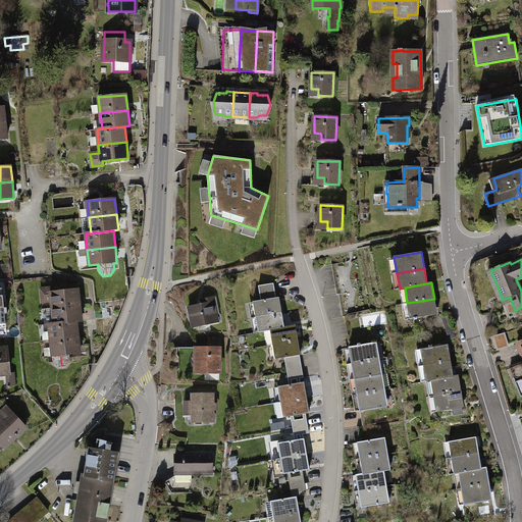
[(258,285),(260,294),(275,291),(273,283),(258,285)]
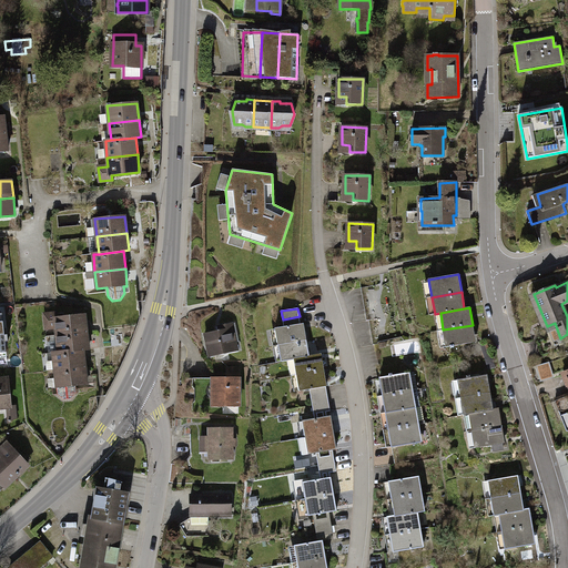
[(56,327),(57,335),(87,332),(85,315),(57,318),(57,314),(44,315),(46,328),(56,327)]
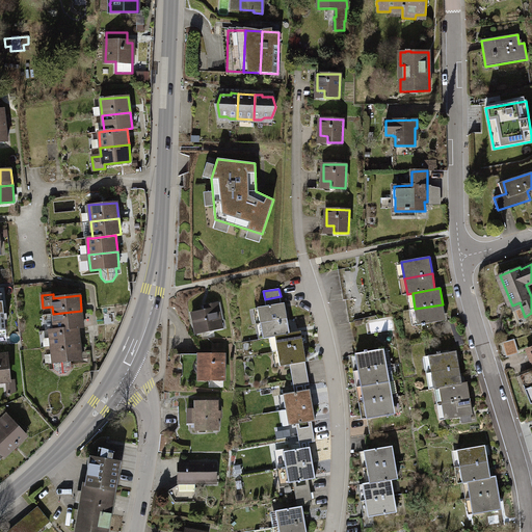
[(261,323),(287,319),(288,319),(285,302),(282,303),(281,296),(265,299),(266,306),(258,308),(261,323)]
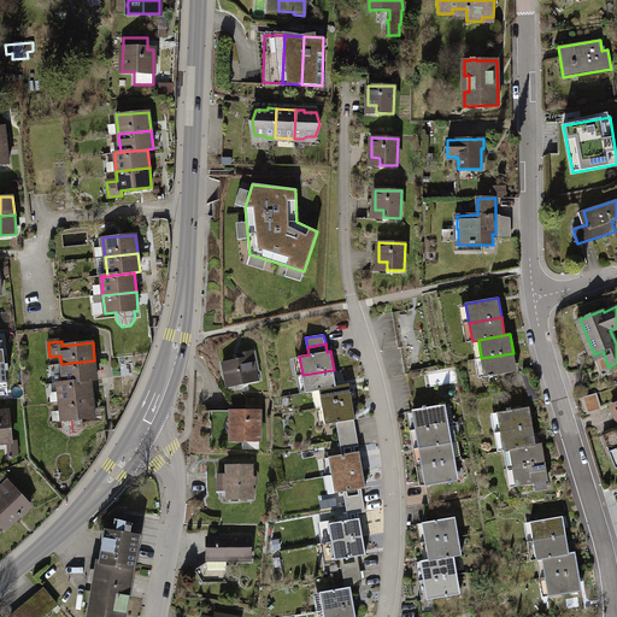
[(239,359),(223,363),(228,387),(258,380),(252,352),(238,354),(239,359)]
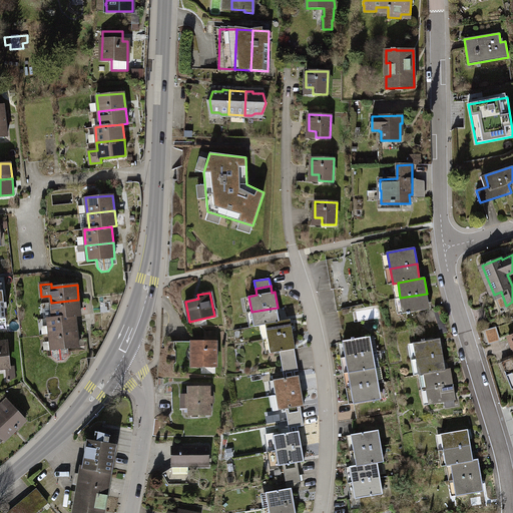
[(427,294),(400,298),(403,314),(430,309),(427,294)]
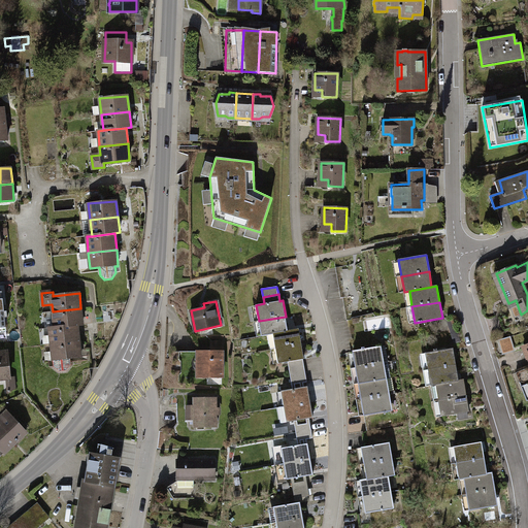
[(53,311),(55,327),(77,325),(83,325),(80,308),(53,311)]
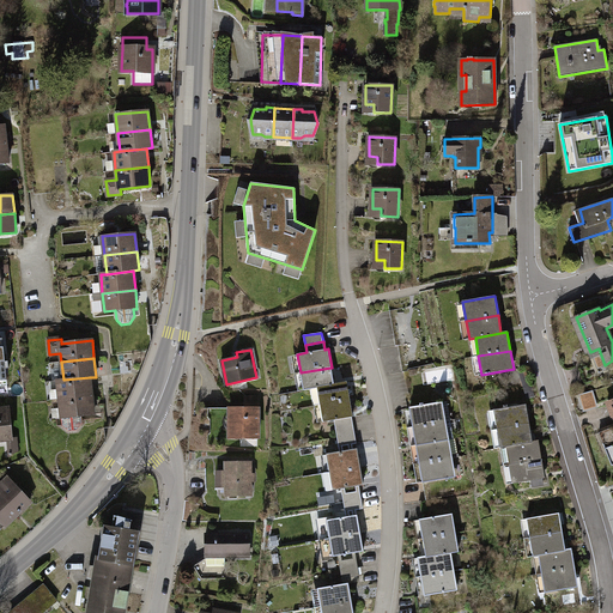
[(317,387),(333,384),(331,368),(301,372),(303,389),(317,387)]
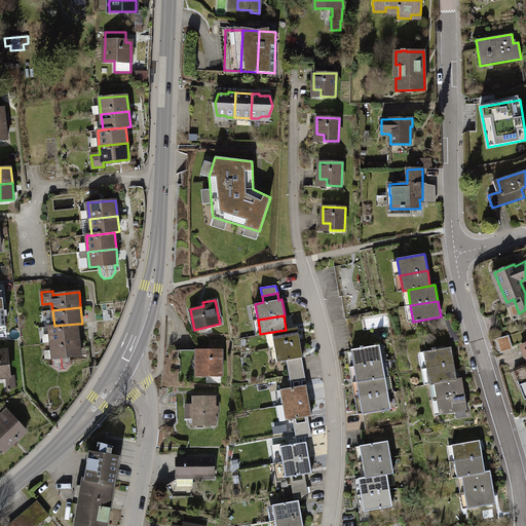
[(451,317),(446,320),(449,331),(455,331),(451,317)]
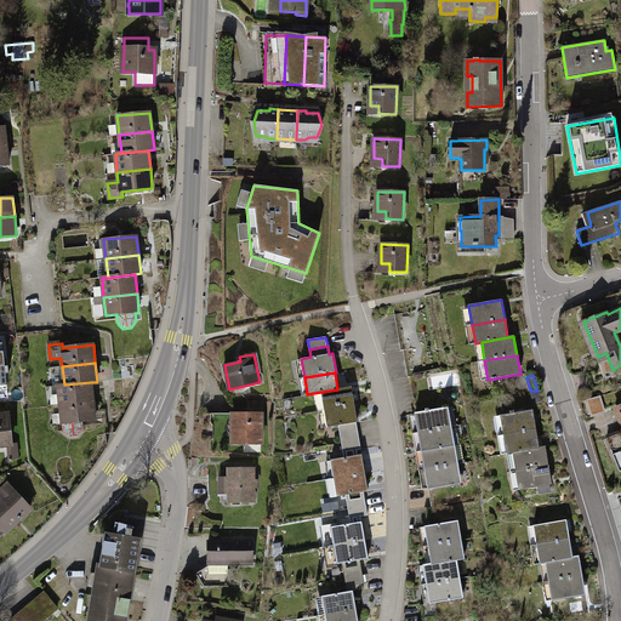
[(58,386),(61,405),(93,400),(91,382),(64,385),(58,386)]
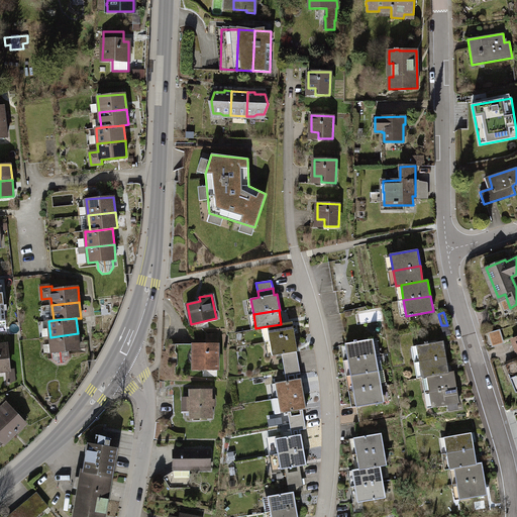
[(268,326),(270,340),(295,336),(293,322),(281,324),(268,326)]
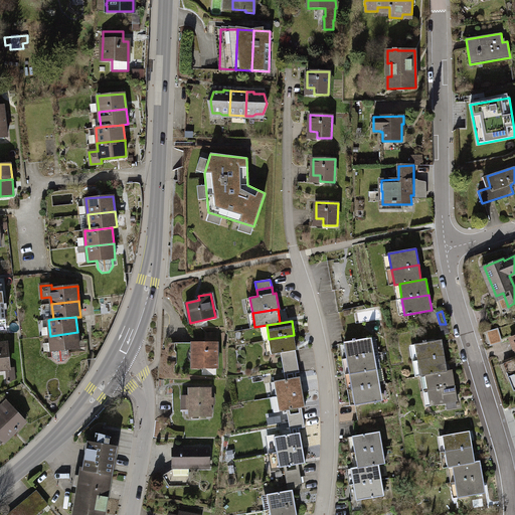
[(446,324),(440,324),(443,335),(449,333),(446,324)]
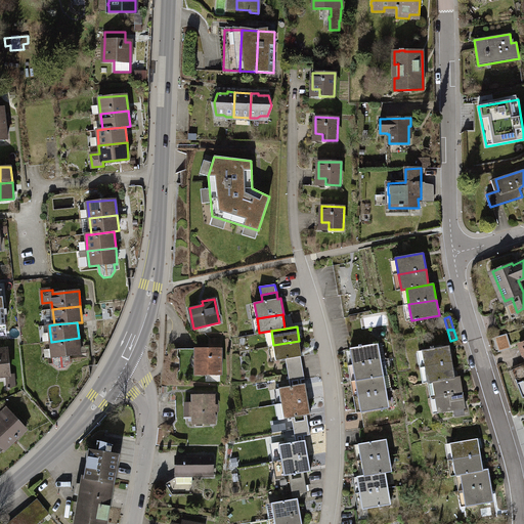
[(499,349),(511,348),(510,337),(497,339),(499,349)]
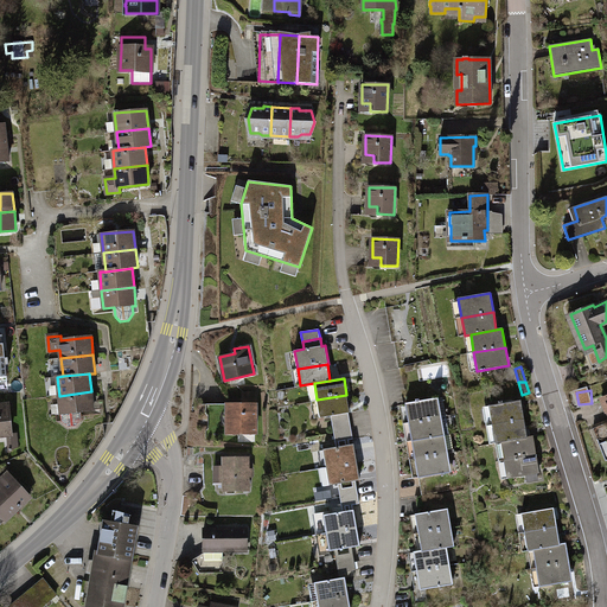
[(61,414),(62,414),(62,422),(68,427),(76,426),(82,420),(81,411),(93,410),(91,391),(59,396),(61,414)]
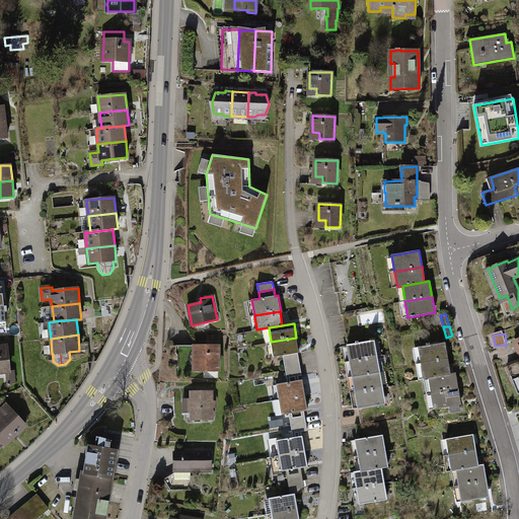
[(208,346),(194,346),(194,353),(197,356),(197,361),(194,363),(194,371),(219,371),(218,346),(219,346),(219,336),(208,336),(208,346)]
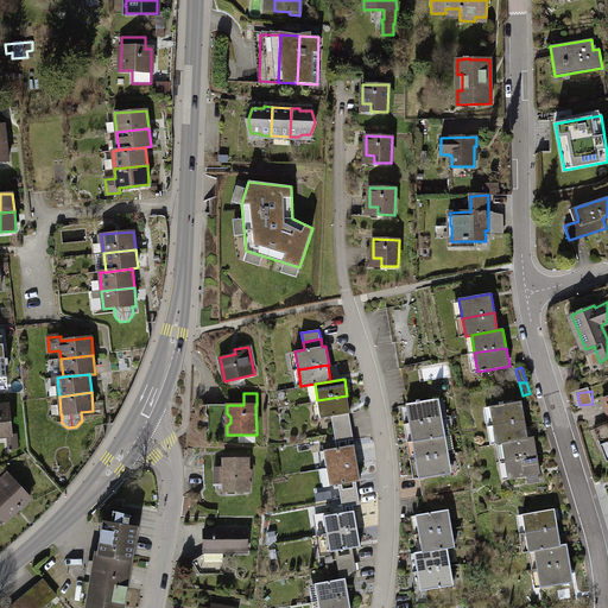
[(333,425),(350,422),(347,396),(317,400),(321,418),(331,417),(333,425)]
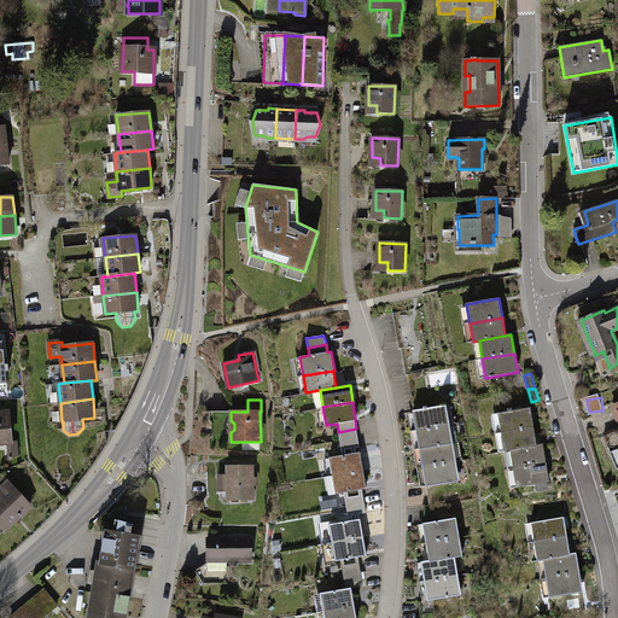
[(617,404),(613,407),(617,418),(617,430),(604,436),(607,444),(617,439),(617,404)]
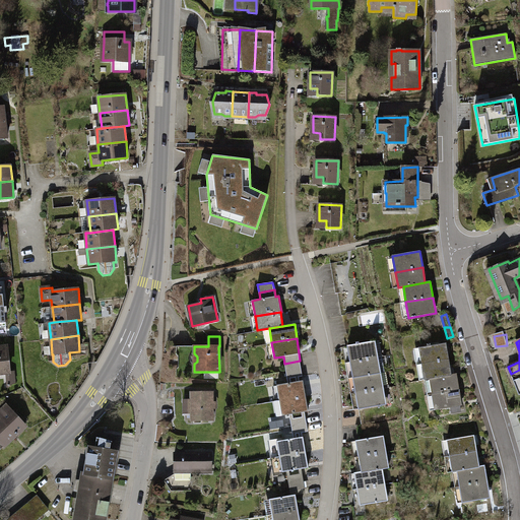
[(356,344),(347,346),(350,362),(378,358),(375,341),(360,344),(359,342),(356,342),(356,344)]
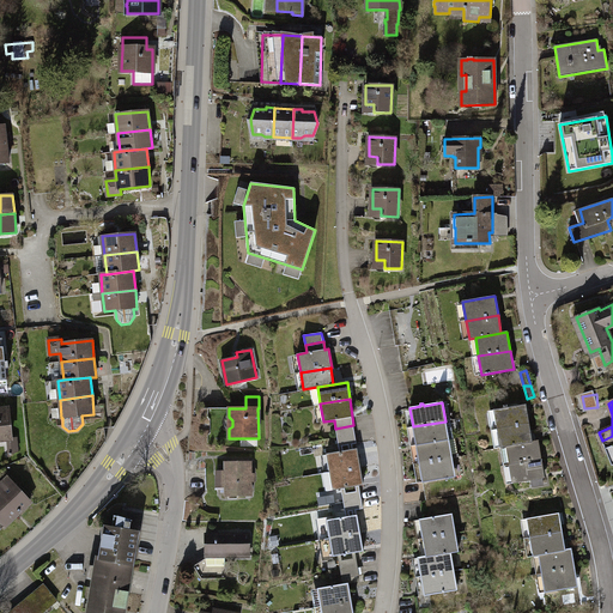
[(495,410),(497,429),(529,424),(526,405),(495,410)]
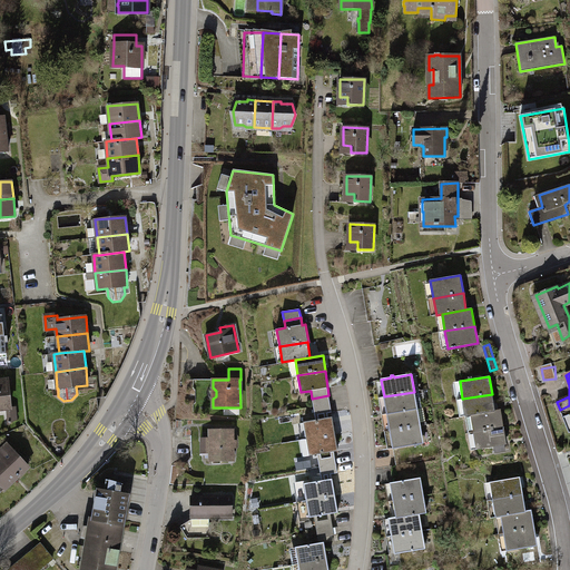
[(0,408),(6,409),(10,408),(8,380),(0,380),(0,408)]
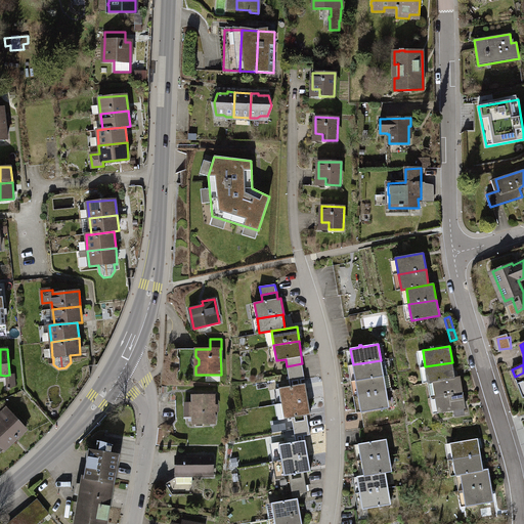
[(381,360),(353,364),(356,381),(384,376),(381,360)]
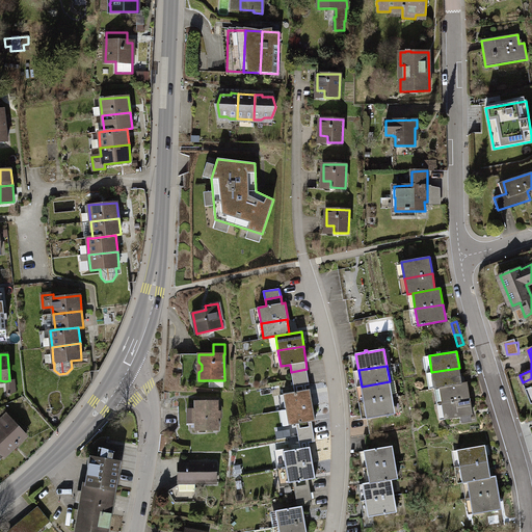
[(462,383),(459,368),(431,372),(434,389),(440,388),(462,383)]
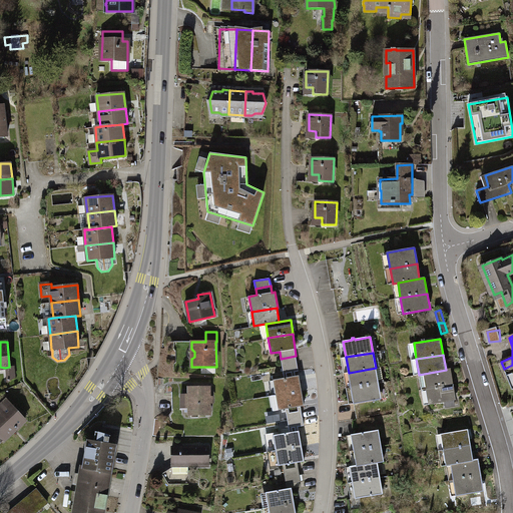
[(299,371),(296,356),(281,359),(284,374),(299,371)]
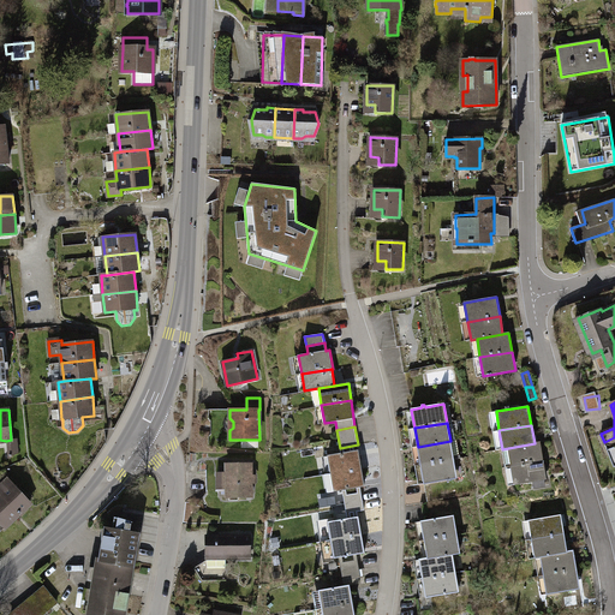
[(614,437),(604,442),(607,451),(614,447),(614,437)]
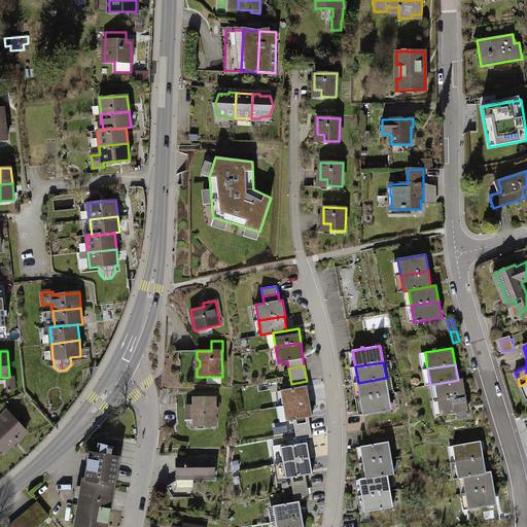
[(14,377),(9,377),(5,378),(7,392),(15,388),(14,377)]
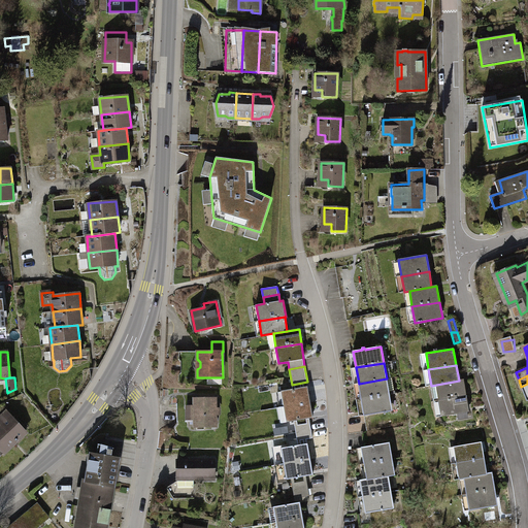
[(387,378),(359,384),(361,399),(389,394),(387,378)]
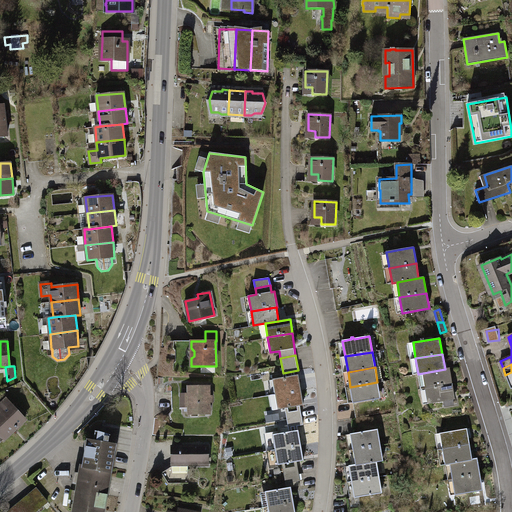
[(450,368),(445,369),(423,373),(425,388),(452,383),(450,368)]
